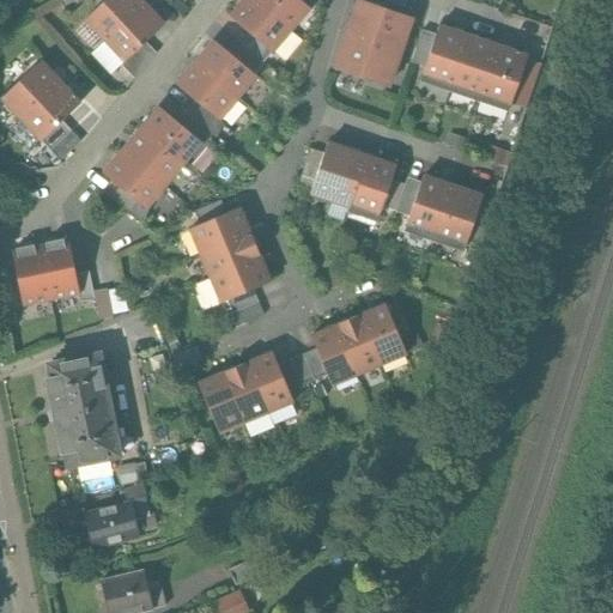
[(59,0),(66,12),(85,0),(59,0)]
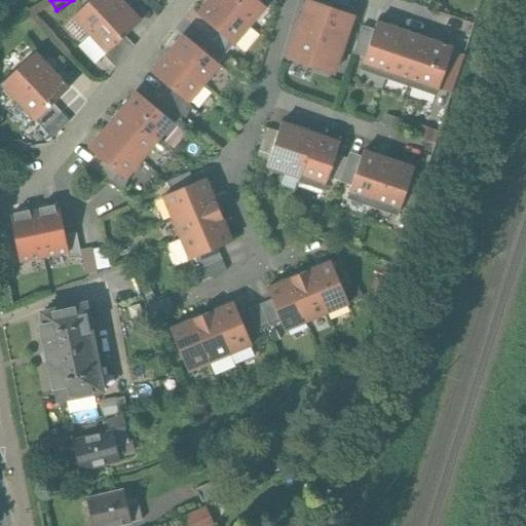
[(119,0),(90,0),(73,17),(89,36),(123,4),(119,0)]
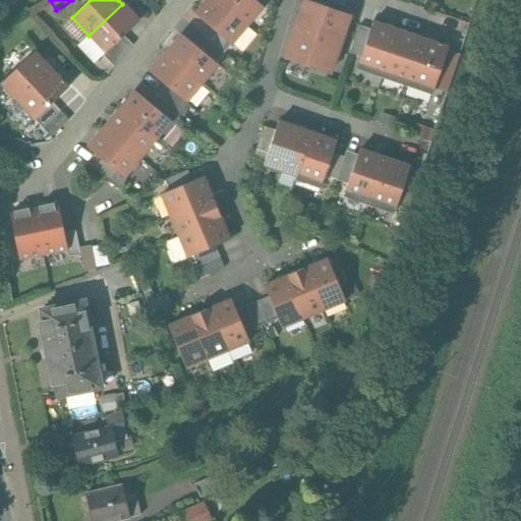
[(246,25),(215,0),(208,0),(195,15),(213,30),(231,45),(246,25)]
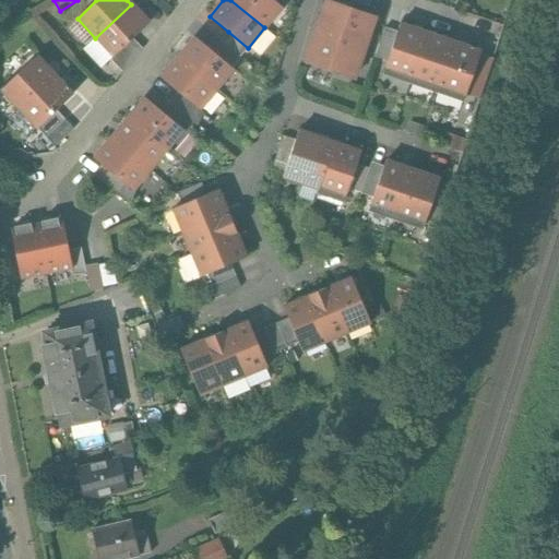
[(282,8),(272,0),(230,0),(264,27),(282,8)]
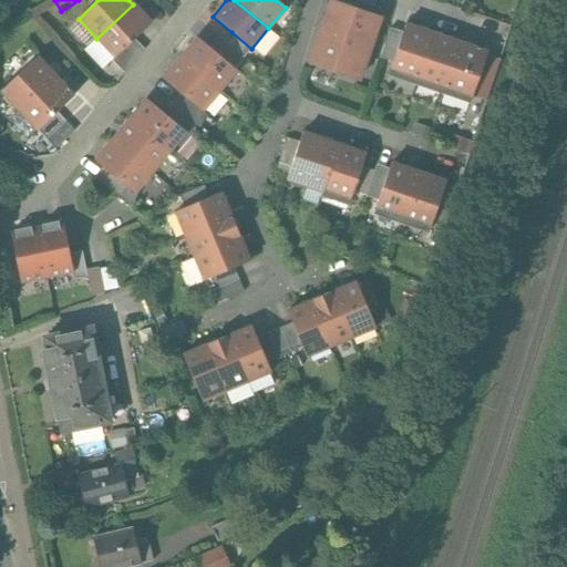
[(133,4),(96,39),(115,58),(134,40),(152,23),(133,4)]
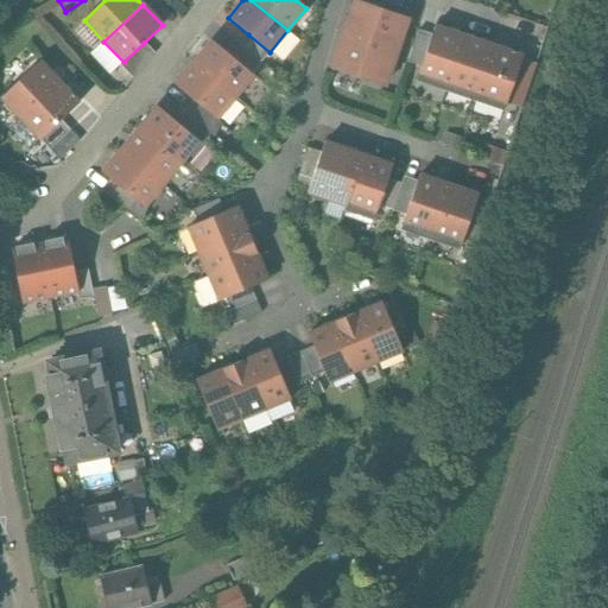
[(361,5),(355,21),(349,19),(333,67),(385,84),(406,21),(361,5)]
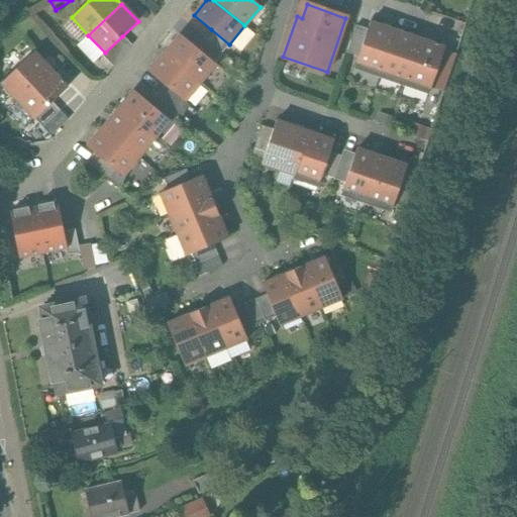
[(395,31),(370,22),(368,30),(358,57),(355,65),(380,74),(395,31)]
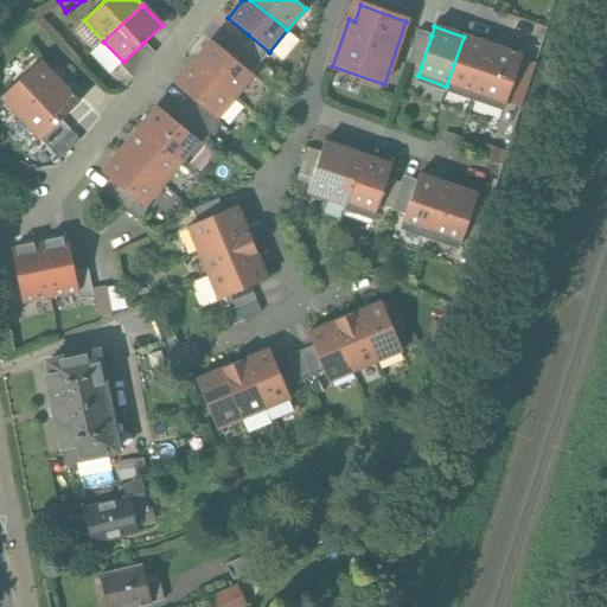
[(417,31),(407,62),(421,66),(432,36),(417,31)]
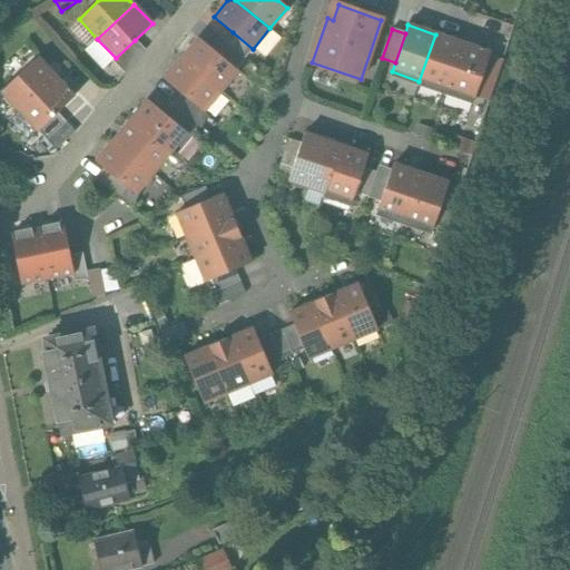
[(253,49),(233,32),(224,42),(244,59),(253,49)]
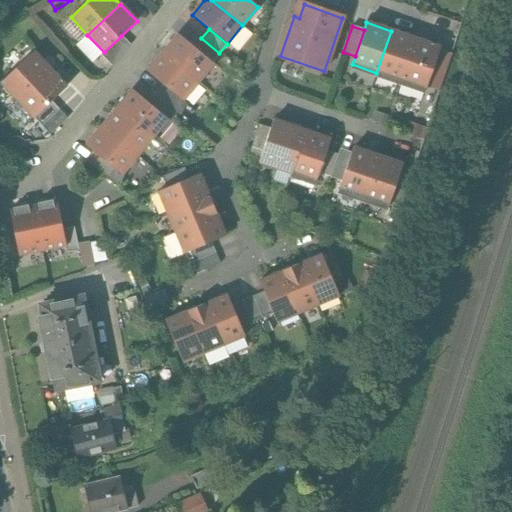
[(391,31),(376,73),(401,81),(415,39),(391,31)]
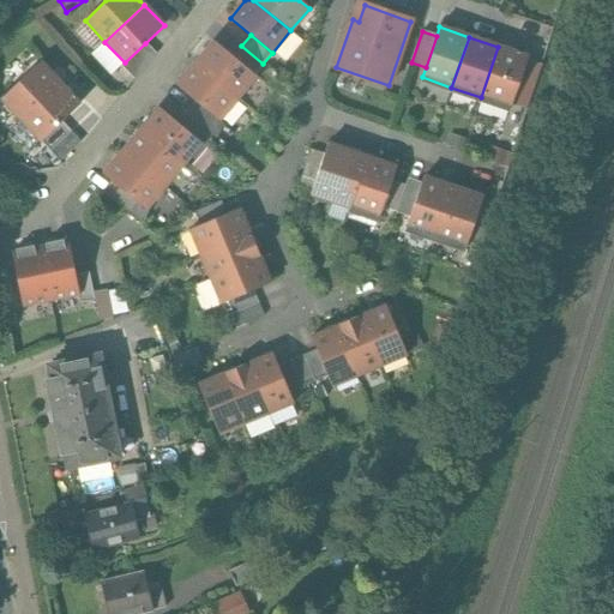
[(244,66),(215,42),(196,64),(238,98),(256,76),(244,66)]
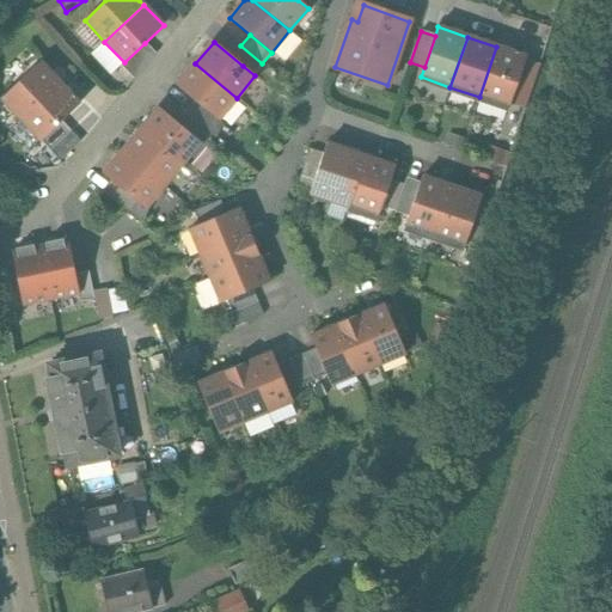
[(124,62),(121,66),(134,79),(155,54),(145,43),(124,62)]
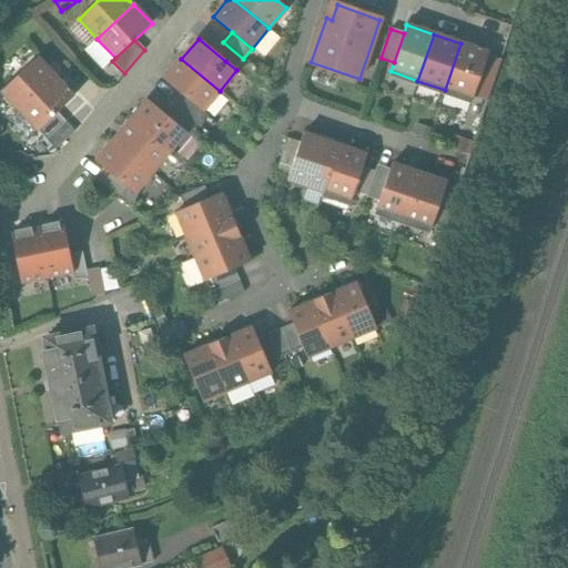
[(460,43),(445,90),(472,100),(474,94),(487,57),(488,52),(460,43)]
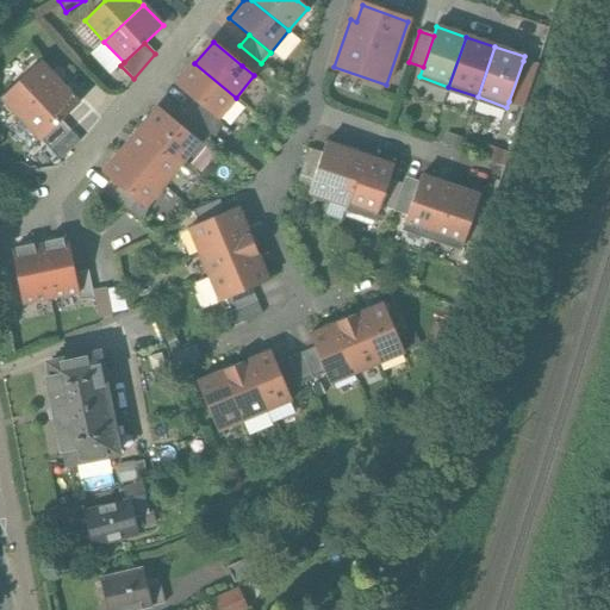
[(263,66),(250,55),(242,66),(254,75),(263,66)]
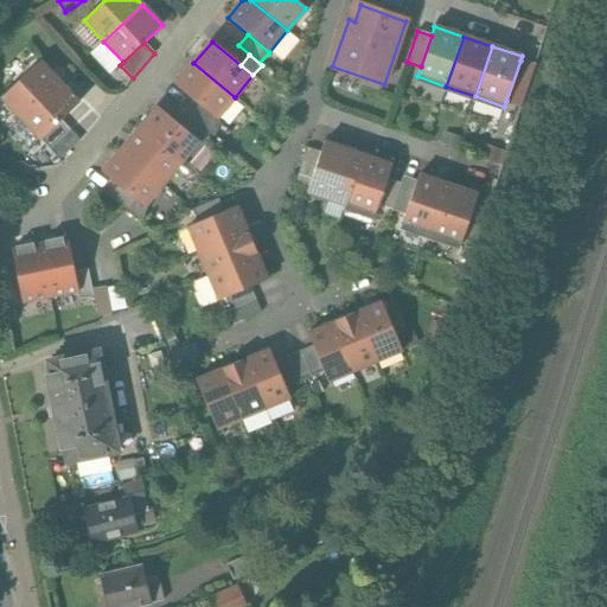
[(521,61),(506,101),(521,107),(534,65),(521,61)]
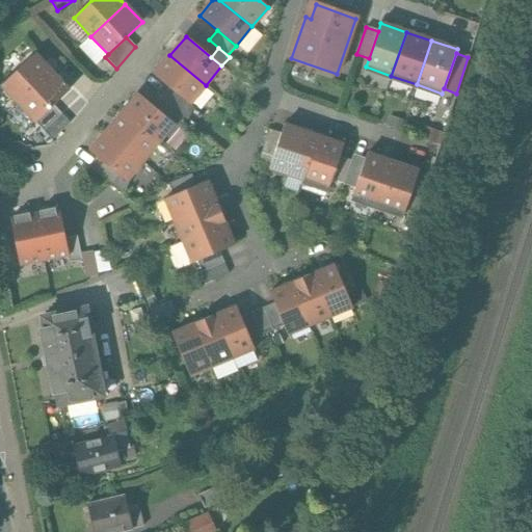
[(35,54),(1,85),(18,104),(52,72),(35,54)]
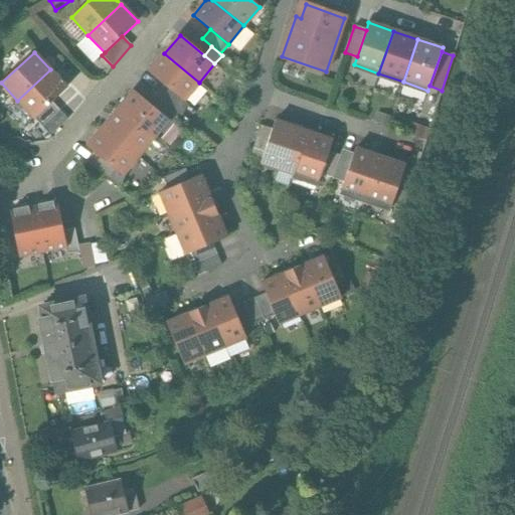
[(199,82),(164,53),(149,72),(164,86),(183,101),(199,82)]
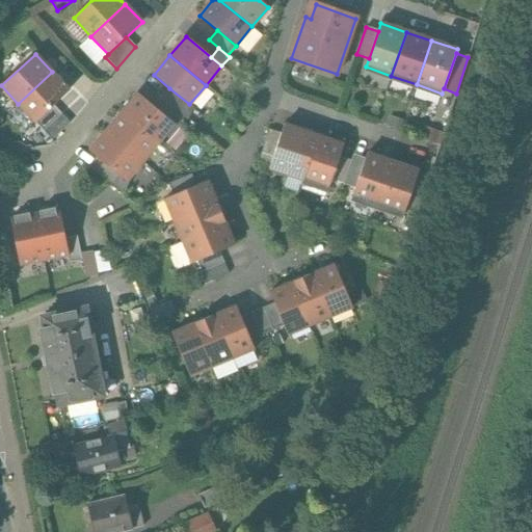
[(52,72),(18,104),(35,123),(53,105),(70,90),(52,72)]
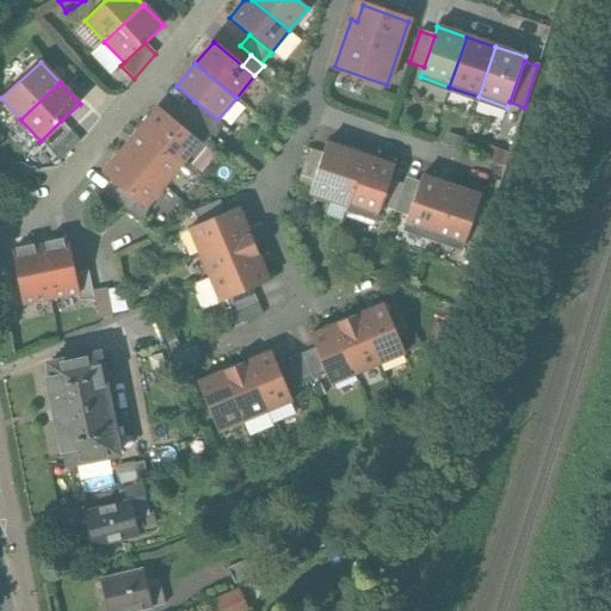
[(217,119),(195,102),(186,112),(213,134),(215,136),(224,125),(217,119)]
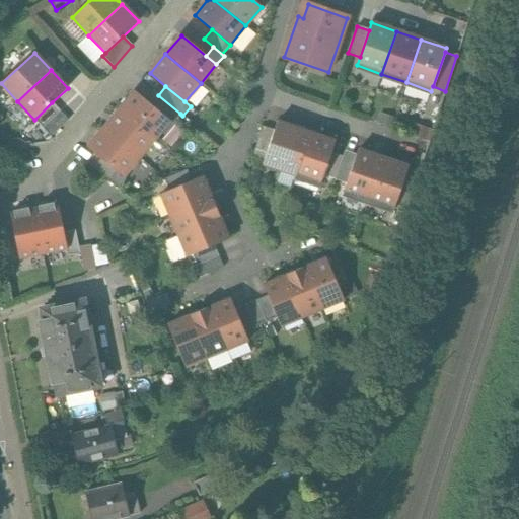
[(158,95),(153,90),(145,99),(169,121),(173,123),(180,114),(158,95)]
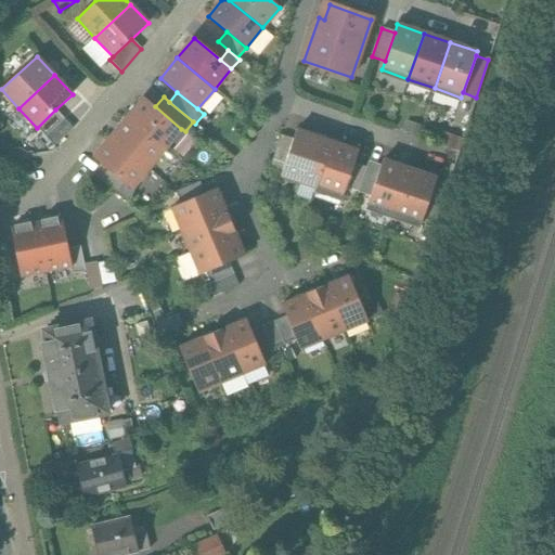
[(155,106),(144,98),(127,118),(165,149),(181,129),(155,106)]
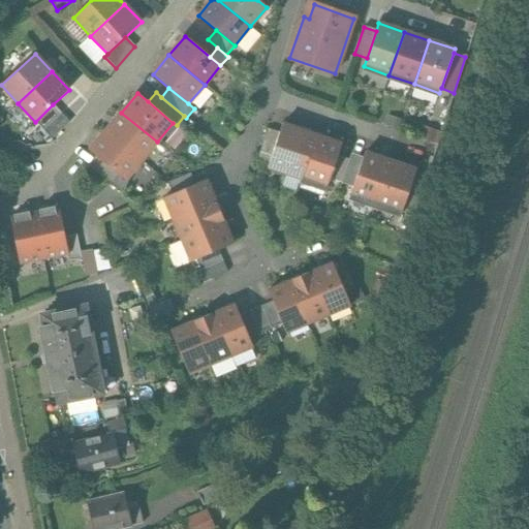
[(53,104),(35,122),(43,130),(61,114),(53,104)]
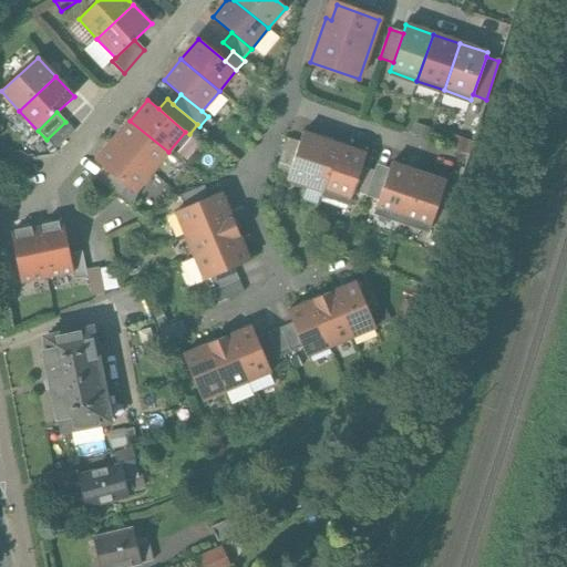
[(168,152),(130,121),(113,141),(152,173),(168,152)]
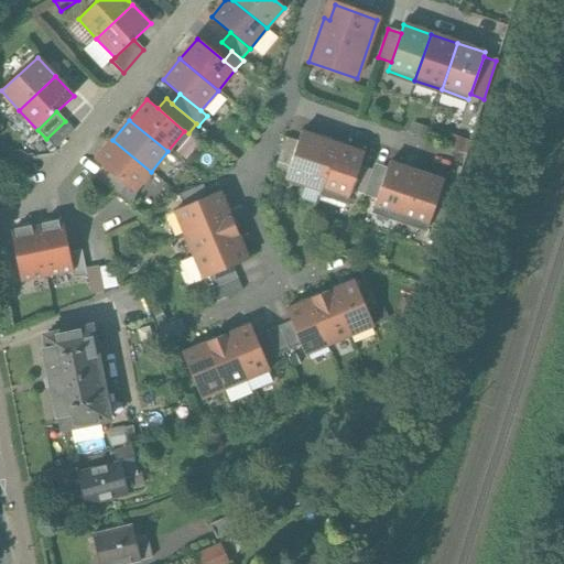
[(65,121),(46,139),(55,149),(75,131),(65,121)]
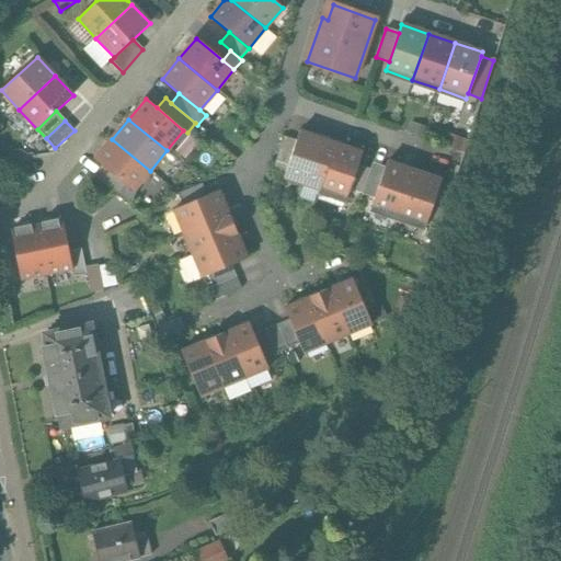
[(335,144),(299,132),(296,140),(284,178),(319,190),(335,144)]
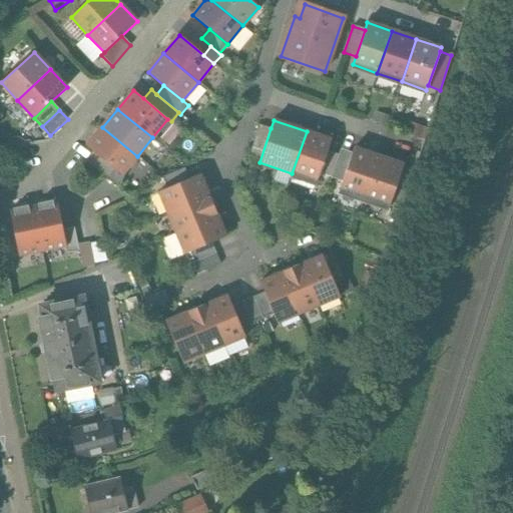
[(271,128),(260,124),(248,158),(260,162),(271,128)]
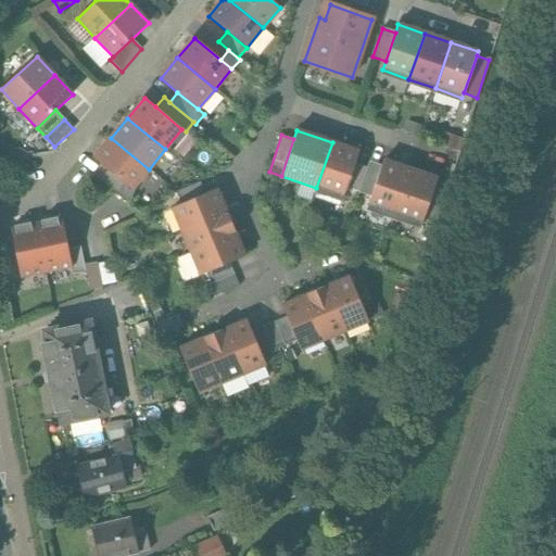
[(149,169),(111,138),(95,159),(108,171),(131,189),(149,169)]
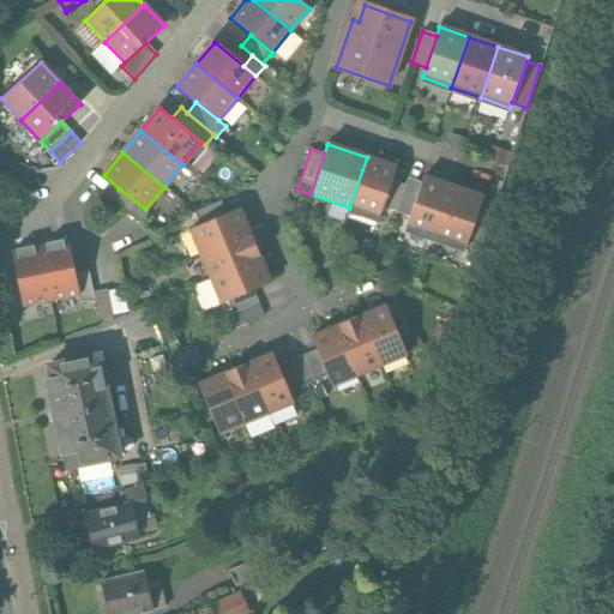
[(367,157),(349,208),(379,218),(383,208),(391,180),(396,167),(367,157)]
